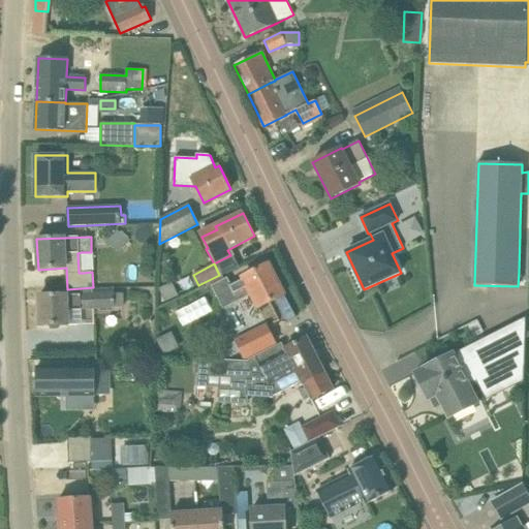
[(243,278),(230,284),(227,278),(215,284),(223,302),(236,296),(238,301),(251,293),(258,308),(284,296),(269,263),(243,277),(243,278)]
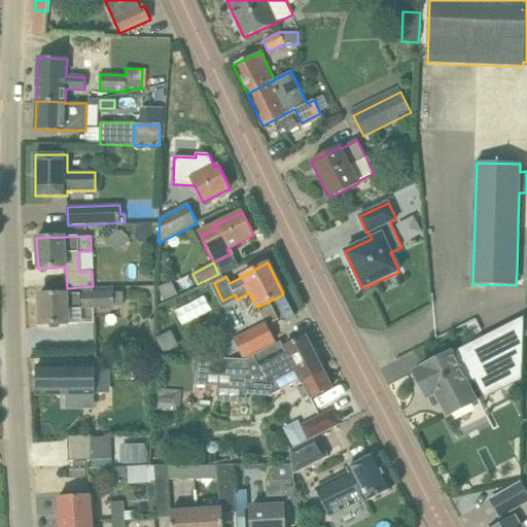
[(67,293),(39,294),(40,325),(68,324),(68,309),(80,309),(80,307),(114,306),(113,292),(80,293),(67,293)]
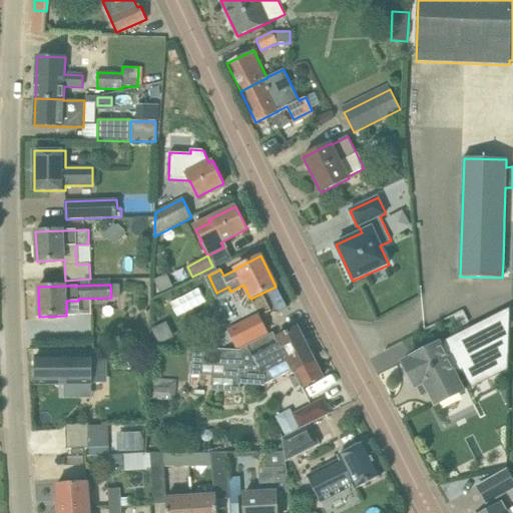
[(119,285),(110,285),(111,298),(120,297),(119,285)]
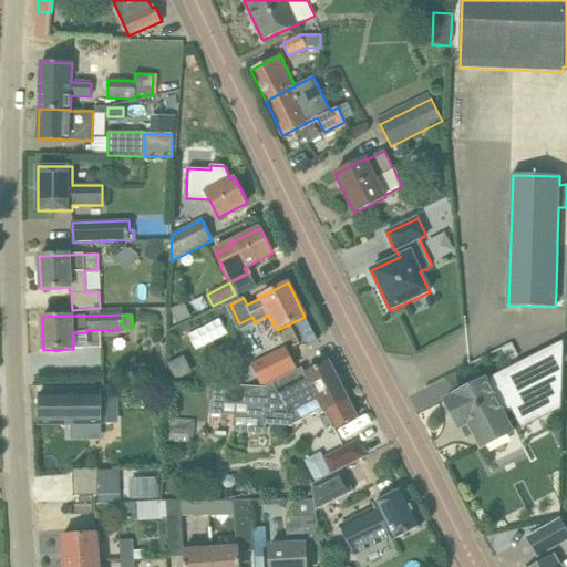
[(511,368),(444,401),(459,429),(461,428),(468,423),(474,435),(481,449),(514,432),(503,412),(512,408),(517,421),(540,409),(537,403),(563,391),(564,340),(521,362),(528,375),(517,381),(511,368)]
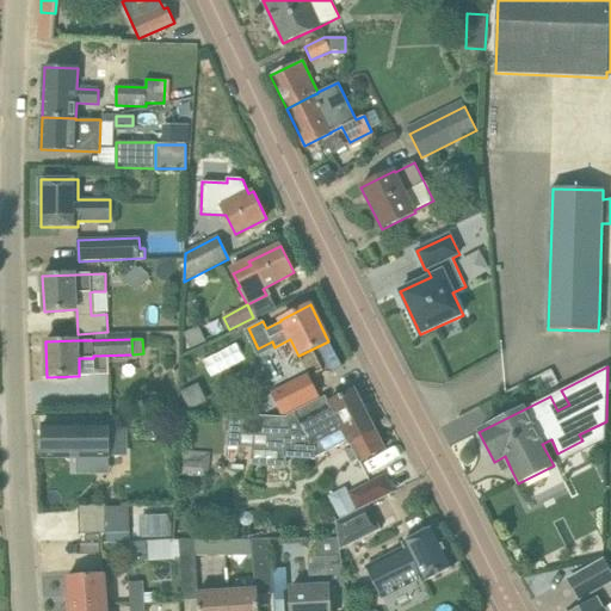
[(267,397),(260,401),(266,413),(273,411),(278,407),(283,417),(319,397),(307,374),(292,381),(288,383),(271,392),(272,395),(267,397)]
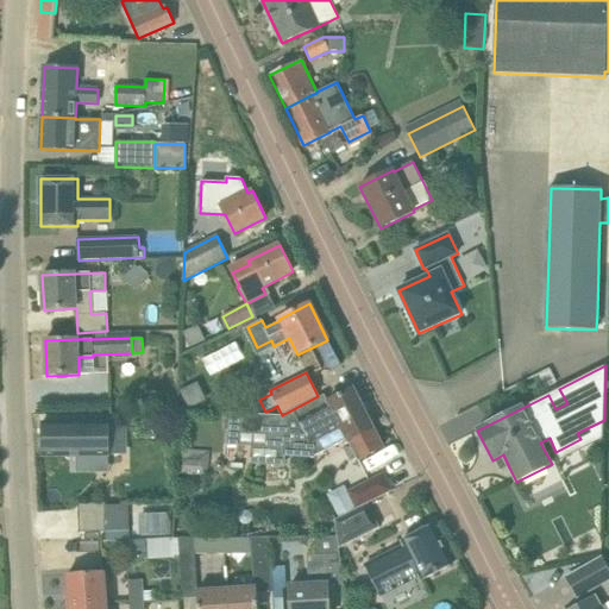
[(286,415),(230,414),(228,444),(252,445),(251,464),(284,465),(286,454),(314,457),(347,440),(350,444),(344,447),(351,462),(357,459),(358,460),(383,447),(353,389),(328,402),(325,395),(286,415)]
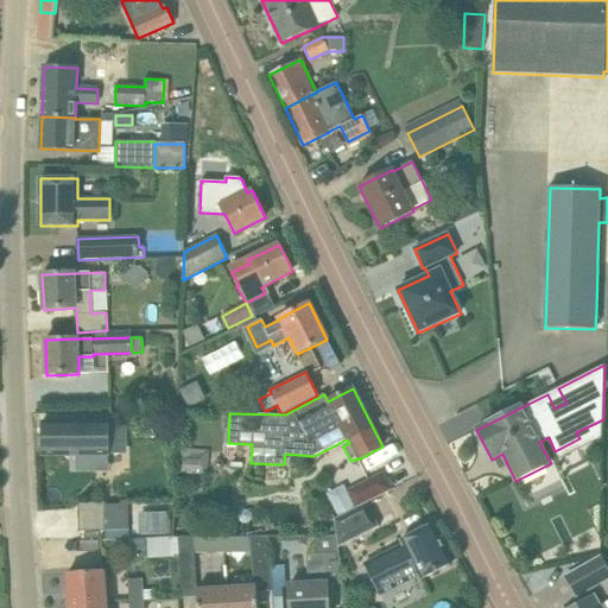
[(109,453),(125,453),(125,425),(109,425),(109,422),(42,423),(42,456),(109,455),(109,453)]
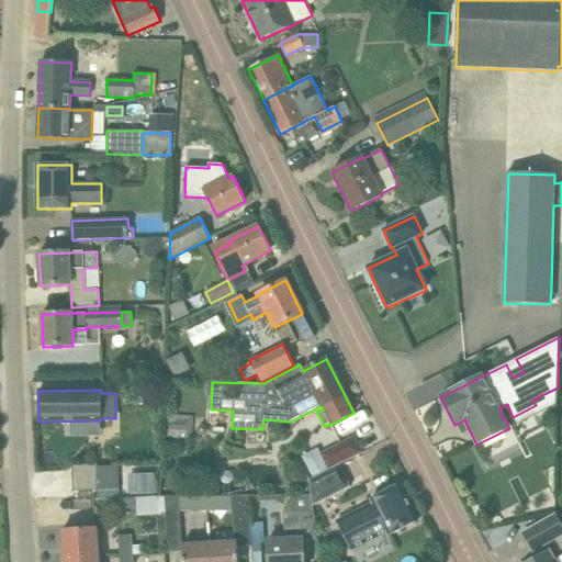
[(163,437),(191,439),(192,417),(164,415),(163,437)]
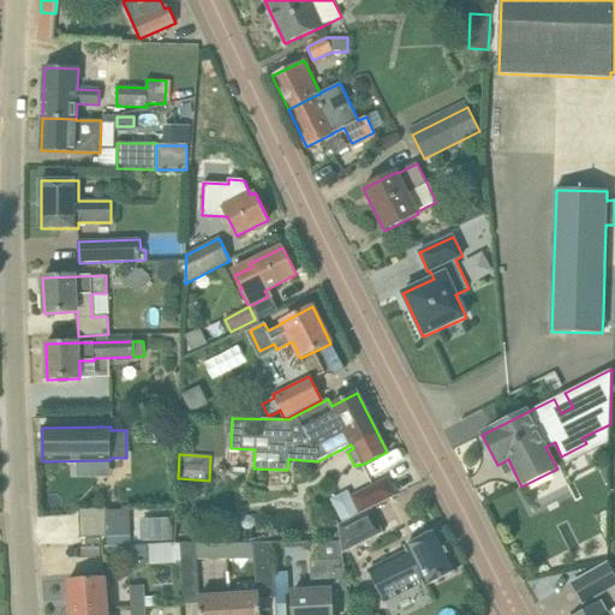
[(387,479),(352,497),(360,514),(395,496),(387,479)]
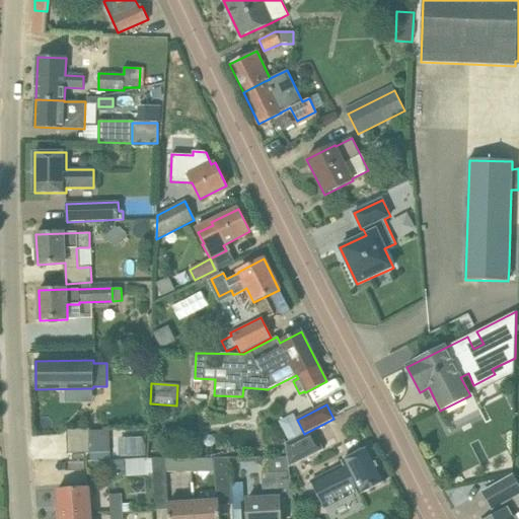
[(290,414),(277,422),(286,436),(299,428),(290,414)]
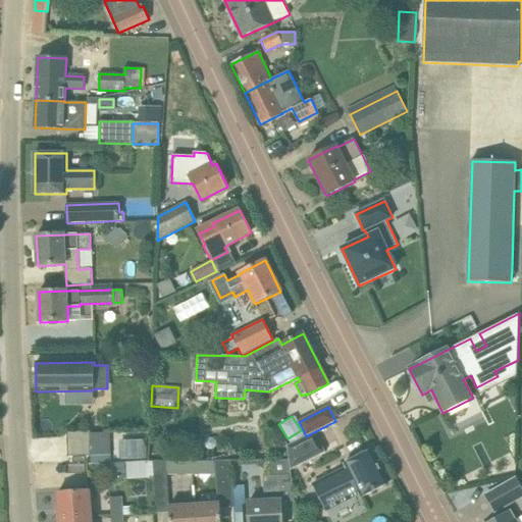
[(289,447),(291,467),(323,451),(314,433),(289,447)]
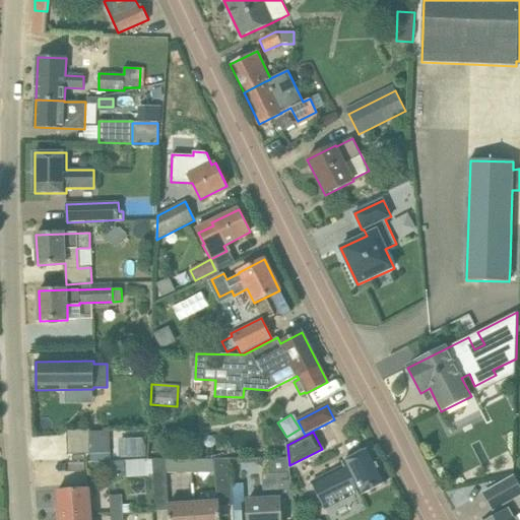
[(207,437),(204,440),(204,445),(207,448),(212,447),(215,444),(215,439),(211,436),(207,437)]
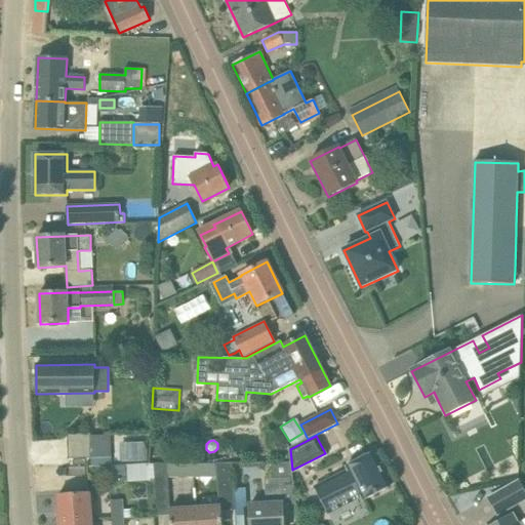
[(111,442),(90,442),(91,458),(92,458),(112,458),(112,452),(111,442)]
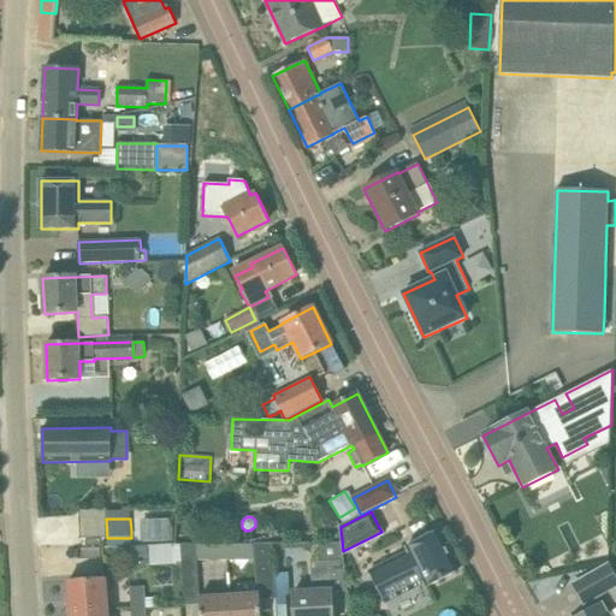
[(175,529),(150,531),(150,544),(173,544),(175,544),(175,529)]
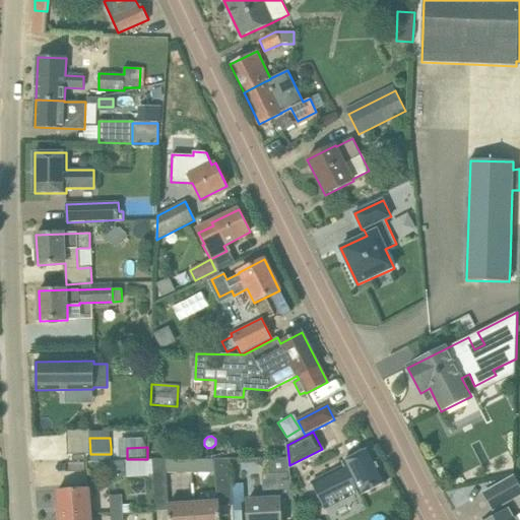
[(313,482),(325,509),(359,493),(360,496),(386,482),(370,449),(343,462),(345,466),(313,482)]
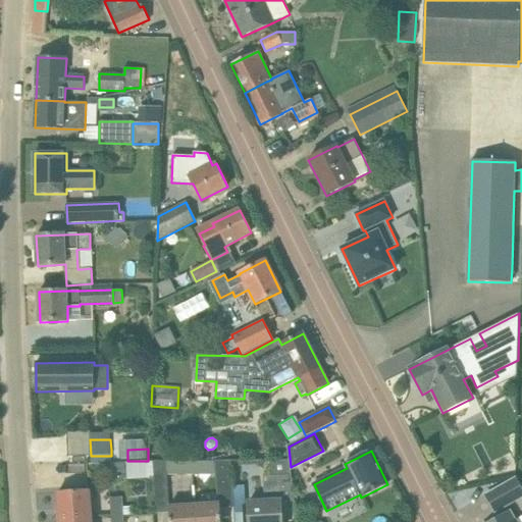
[(191,462),(153,462),(156,508),(169,508),(167,474),(192,474),(191,462)]
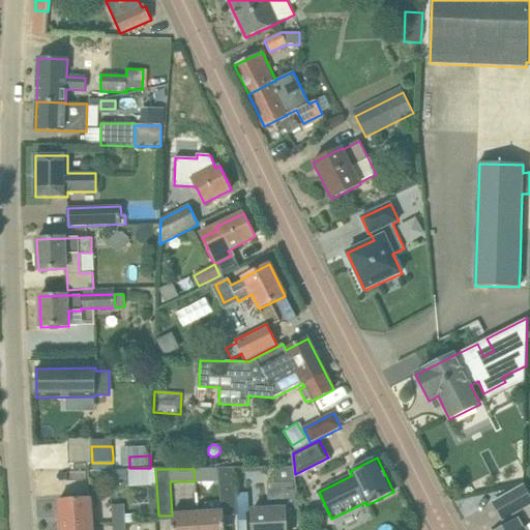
[(235,469),(194,469),(195,481),(219,481),(222,511),(224,511),(237,510),(235,469)]
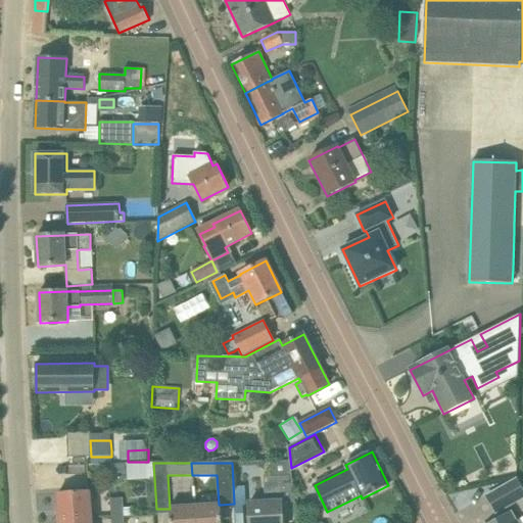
[(266,504),(248,505),(249,522),(283,522),(282,504),(295,503),(292,476),(271,477),(265,478),(266,504)]
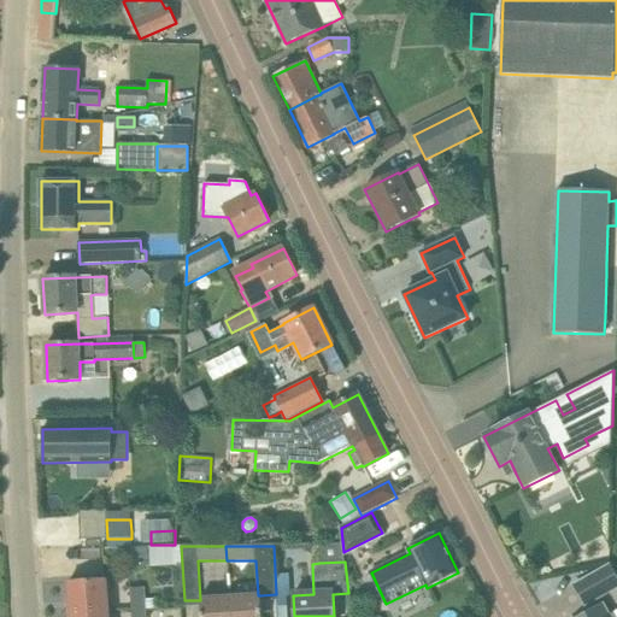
[(573,582),(586,605),(616,586),(616,573),(610,562),(573,582)]
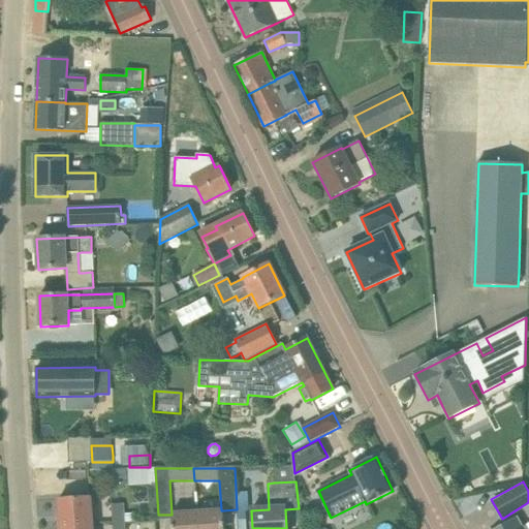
[(59,499),(60,525),(92,523),(91,497),(59,499)]
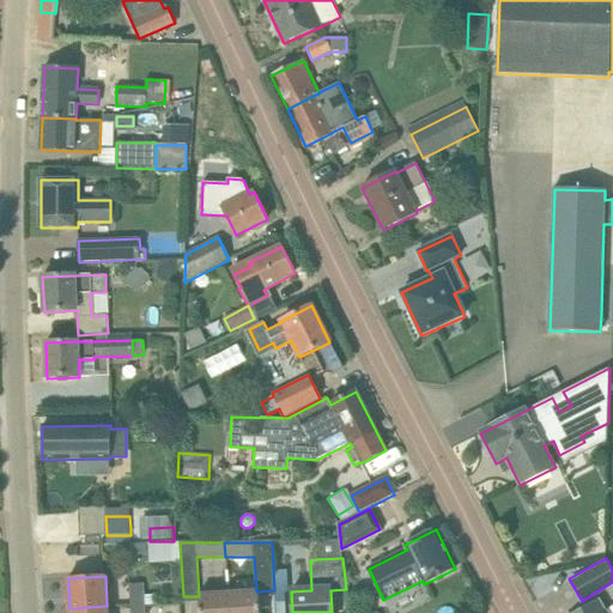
[(144,584),(129,586),(131,605),(145,604),(145,596),(144,584)]
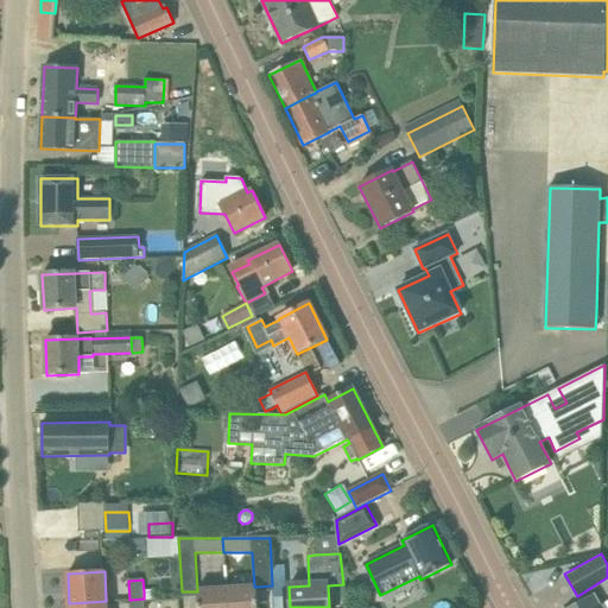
[(227,607),(257,607),(257,587),(254,587),(227,589),(227,607)]
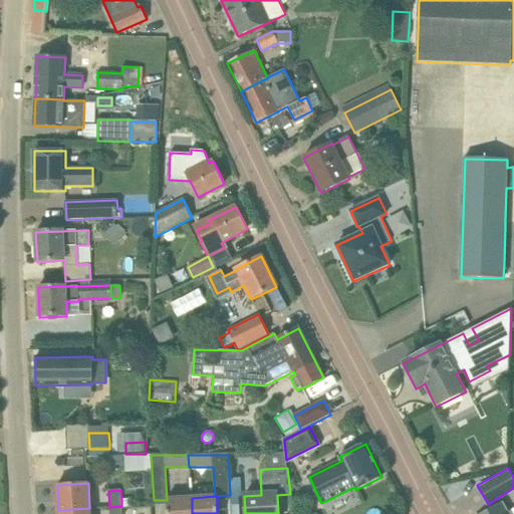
[(132,498),(121,500),(121,506),(121,508),(132,507),(132,498)]
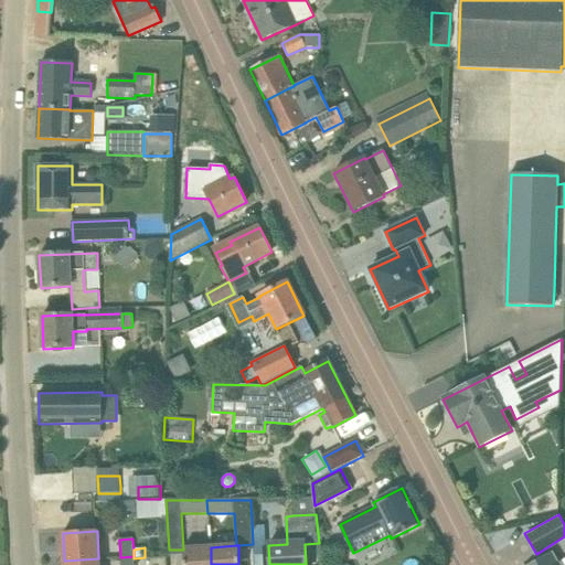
[(183,550),(183,551),(183,564),(211,564),(211,547),(183,550)]
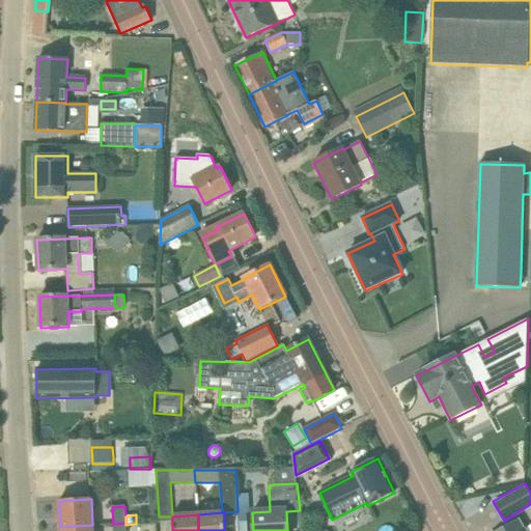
[(530,530),(530,523),(523,528),(519,522),(501,530),(530,530)]
